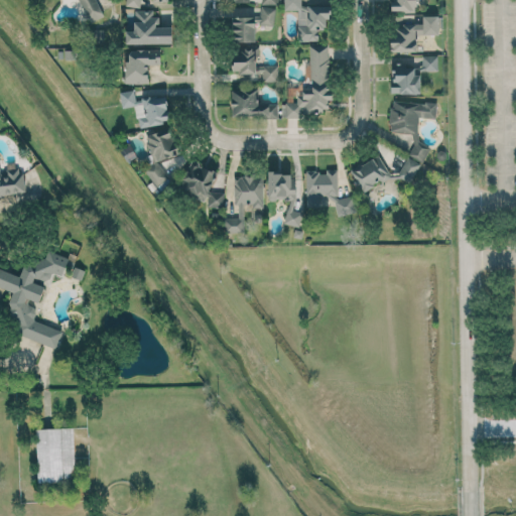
[(79,0),(89,22),(102,16),(95,0),(79,0)]
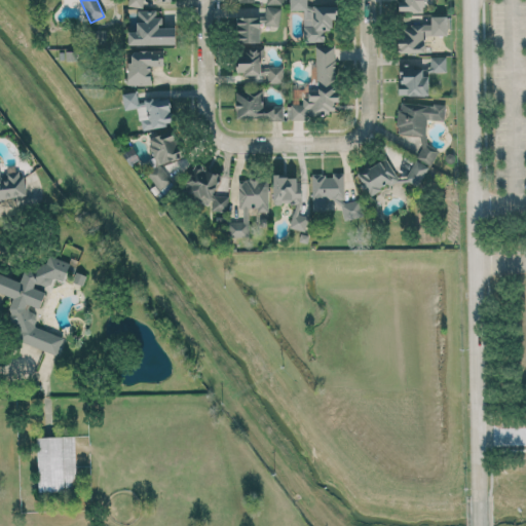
[(307,0),(289,0),(290,9),(304,9),(304,41),(325,41),(325,28),(335,28),(335,5),(307,5),(307,0)]
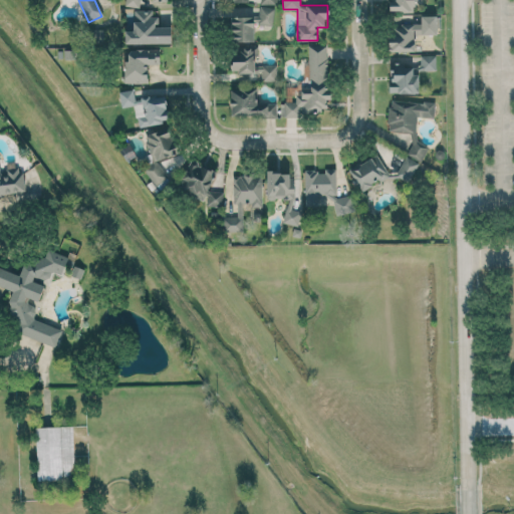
[(390,0),(390,10),(414,11),(414,0),(390,0)]
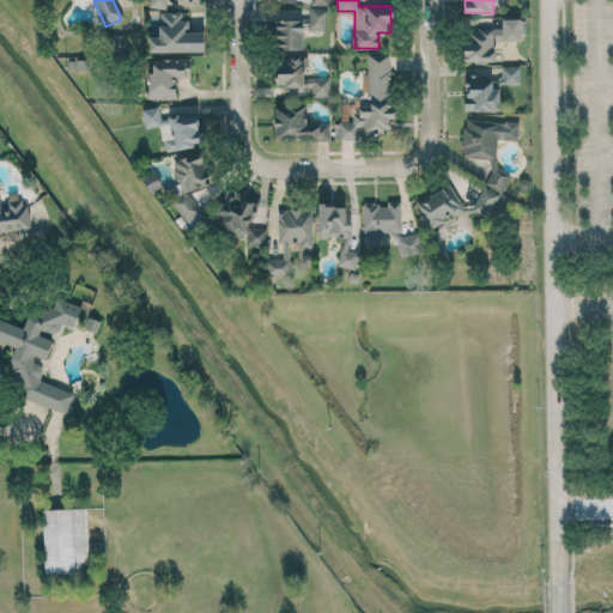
[(326,7),(308,7),(309,18),(277,19),(278,49),(303,48),(303,29),(327,28),(326,7)]
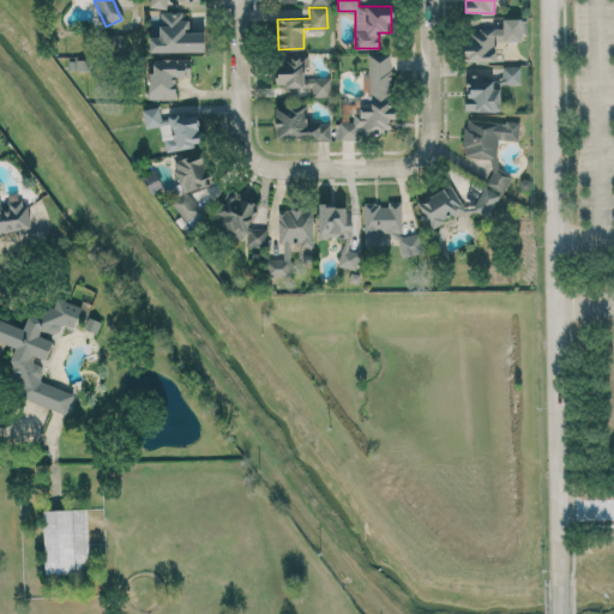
[(205,52),(204,31),(186,31),(186,11),(160,12),(160,36),(149,36),(149,52),(205,52)]
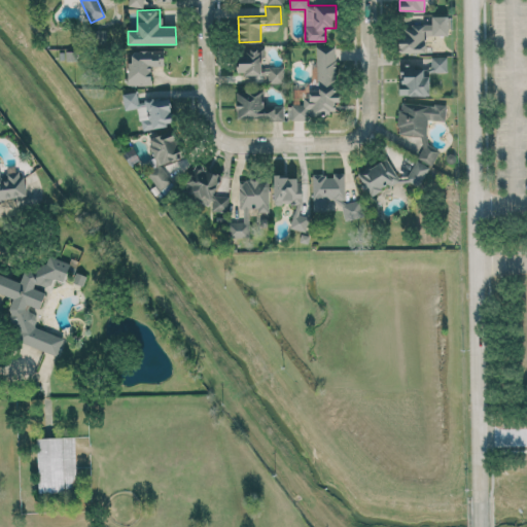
[(448,35),(448,15),(431,15),(431,23),(408,23),(408,34),(397,34),(397,53),(426,53),(426,35),(448,35)]
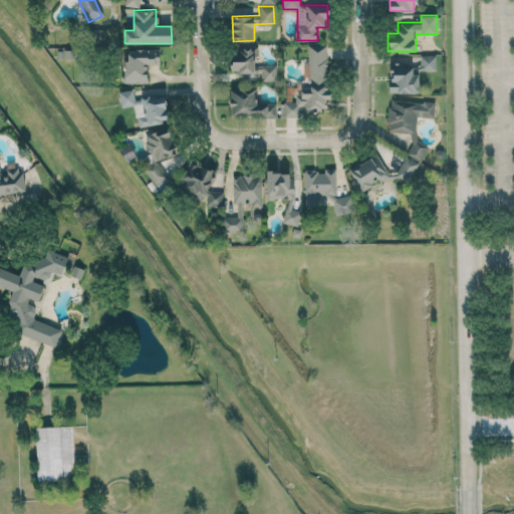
[(308,44),(310,86),(301,87),(301,93),(295,94),(295,100),(283,101),(284,114),(327,112),(326,99),(330,98),(327,44),(308,44)]
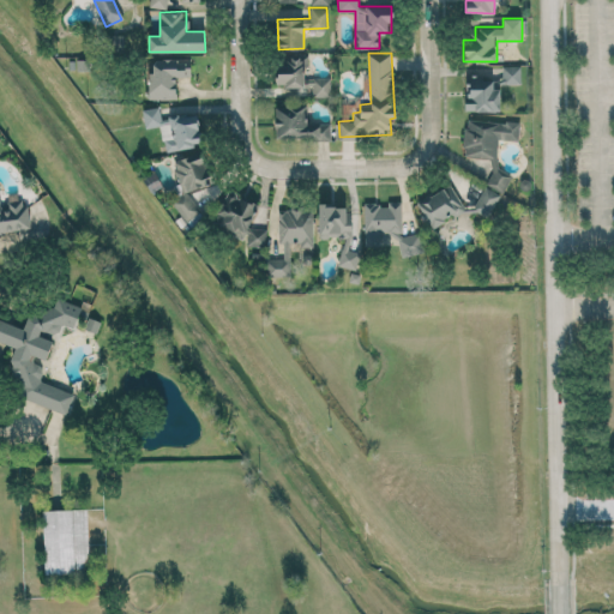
[(330,96),(331,77),(307,77),(307,54),(276,54),(276,86),(308,86),(308,96),(330,96)]
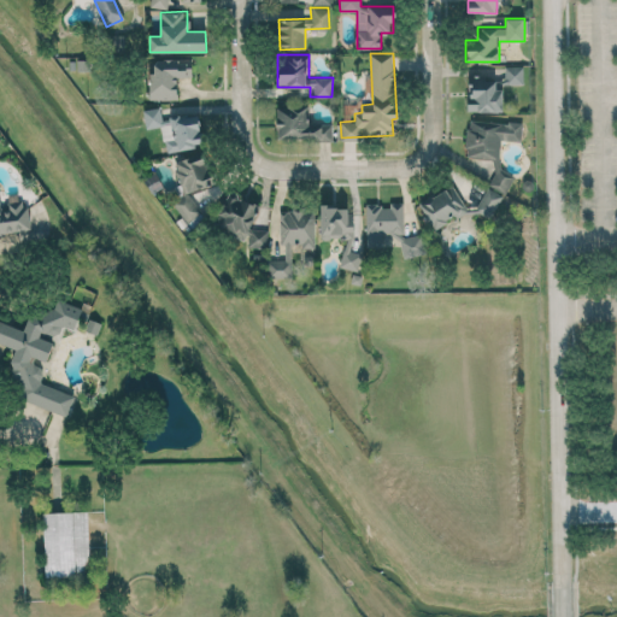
[(151,99),(177,99),(177,76),(192,77),(192,59),(151,58),(151,99)]
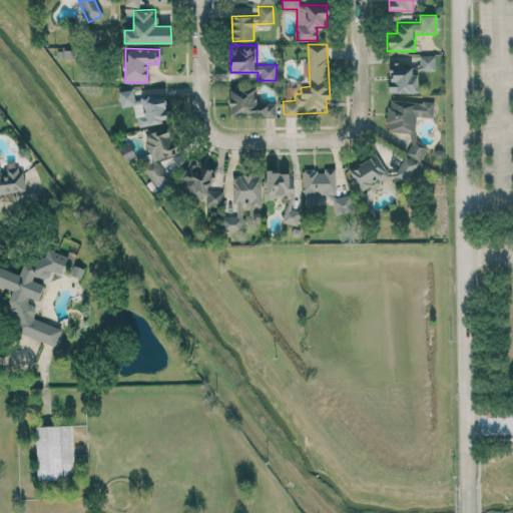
[(435,69),(435,54),(420,55),(420,70),(435,69)]
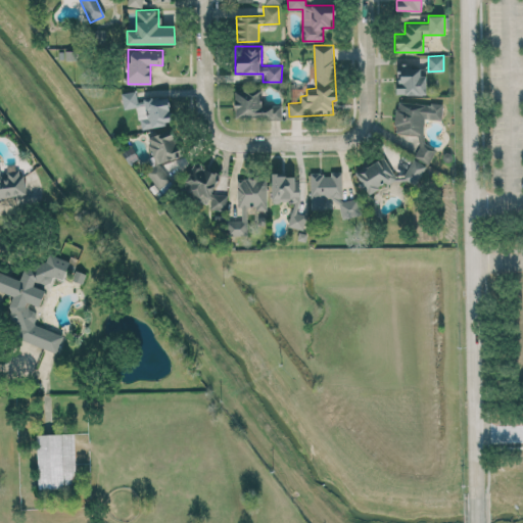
[(426,94),(426,75),(419,75),(419,64),(396,64),(396,94),(426,94)]
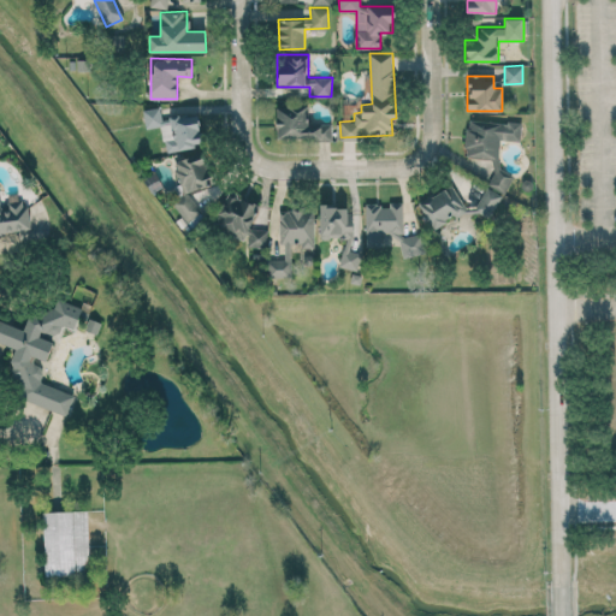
[(276,106),(277,140),(331,140),(331,123),(308,123),(308,105),(276,106)]
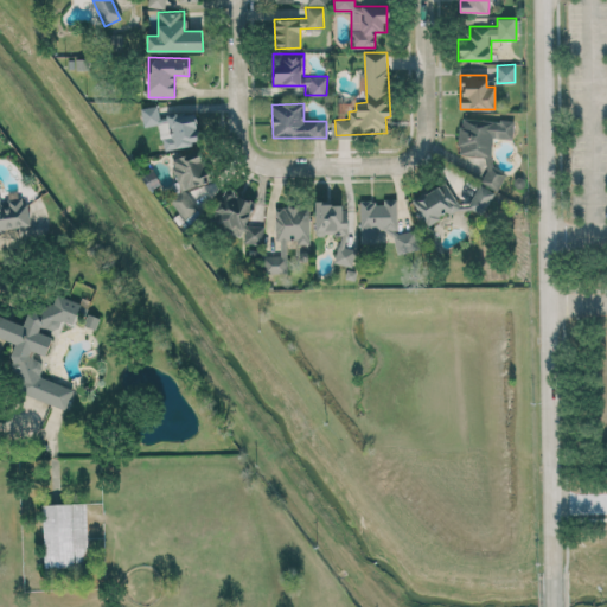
[(141,108),(144,126),(159,123),(163,149),(200,144),(196,112),(159,117),(158,104),(141,108)]
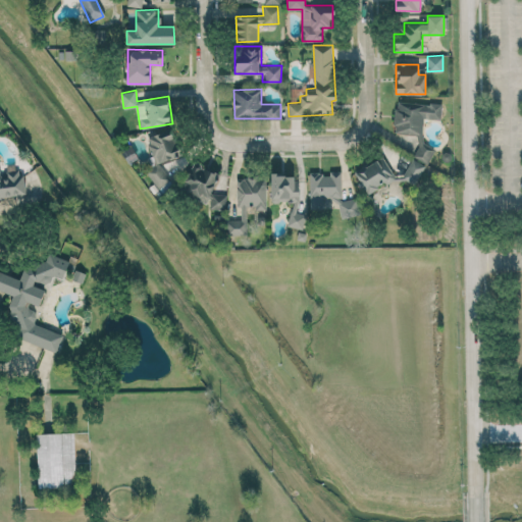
[(418,135),(416,158),(431,159),(432,145),(422,144),(424,117),(440,119),(441,104),(396,100),(394,133),(418,135)]
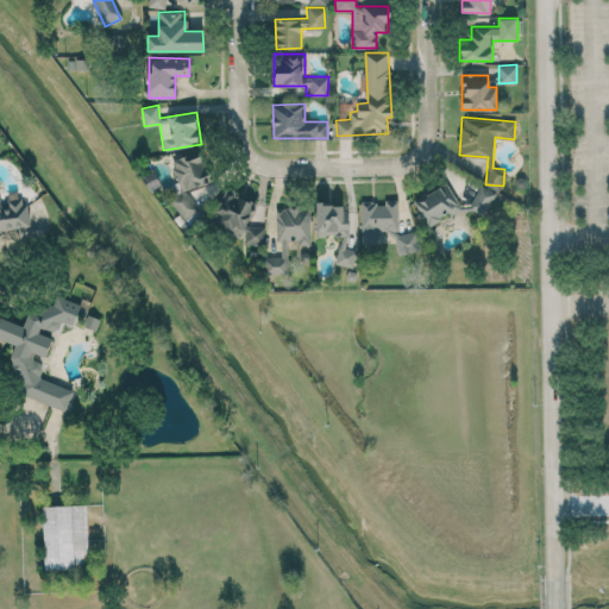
[(184,189),(202,184),(212,177),(209,170),(202,161),(200,151),(173,158),(176,175),(177,177),(181,192),(170,200),(186,220),(200,209),(184,189)]
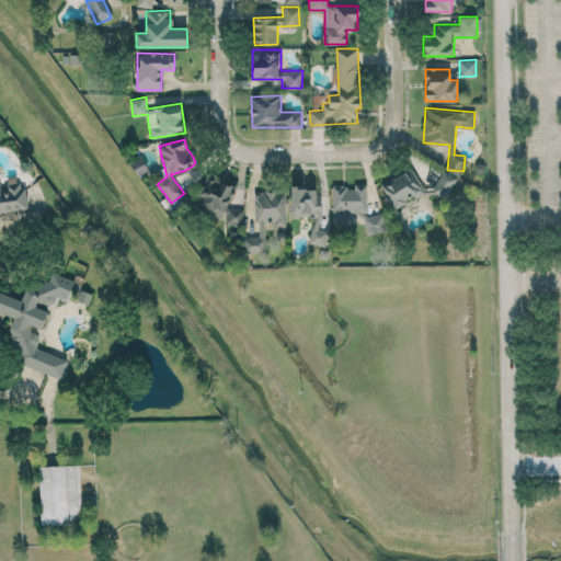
[(381,184),(395,208),(425,191),(412,167),(381,184)]
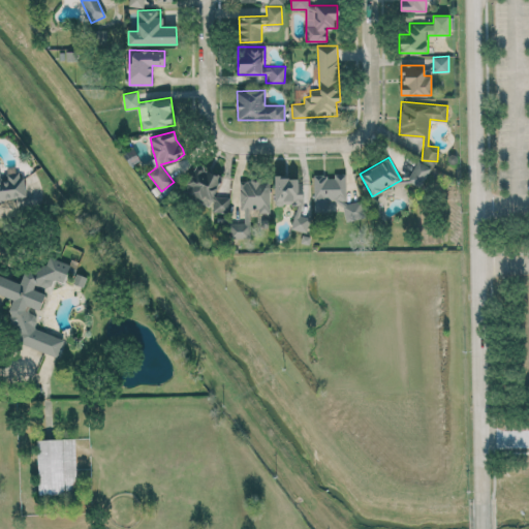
[(421,187),(432,167),(417,160),(407,180),(421,187)]
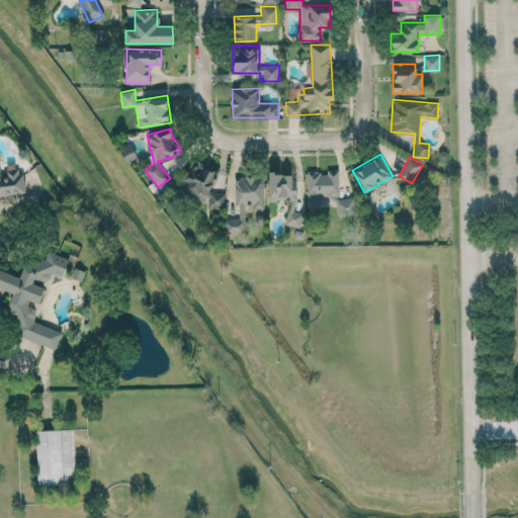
[(217,171),(189,164),(181,193),(207,200),(206,205),(221,209),(225,194),(211,191),(217,171)]
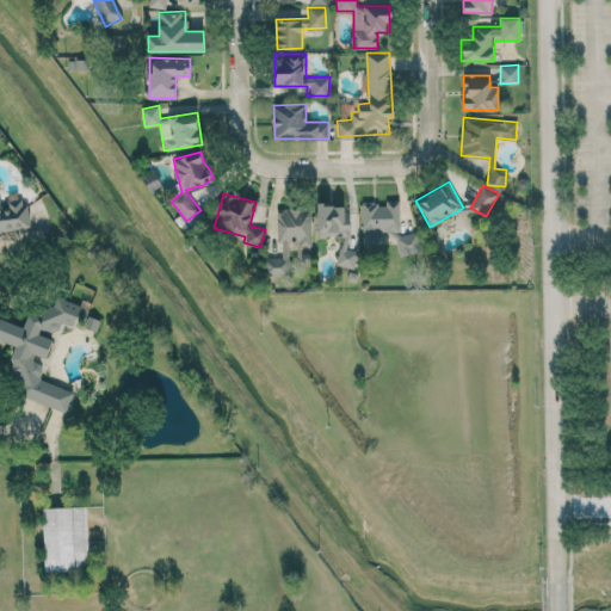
[(0,232),(31,227),(28,205),(19,198),(10,201),(5,204),(0,198),(0,232)]
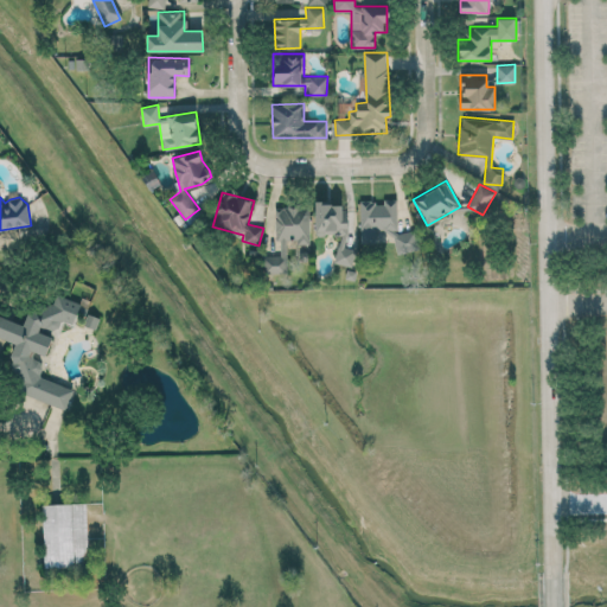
[(397,198),(383,198),(383,200),(359,200),(360,241),(377,241),(377,229),(397,228),(397,198)]
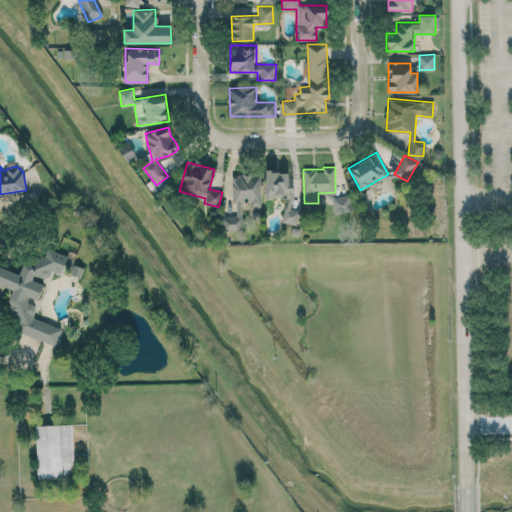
[(299,222),(298,209),(293,209),(292,170),(265,171),(266,198),(284,198),(284,223),(299,222)]
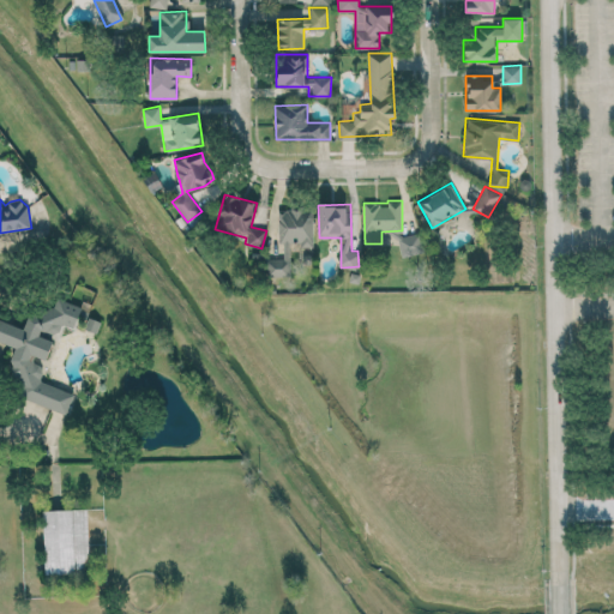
[(290,276),(290,245),(313,245),(312,208),(276,209),(277,258),(268,258),(268,276),(290,276)]
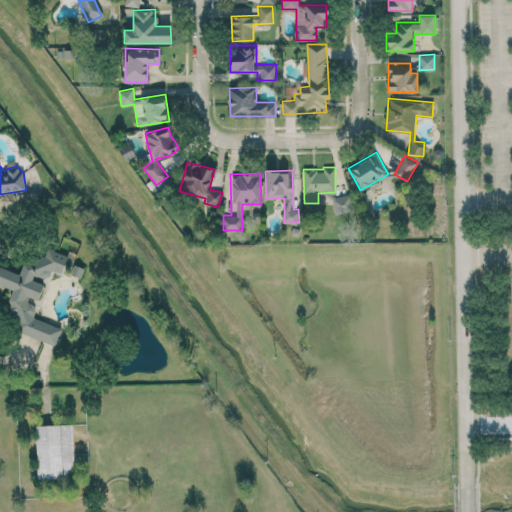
[(335,214),(353,210),(349,194),(331,198),(335,214)]
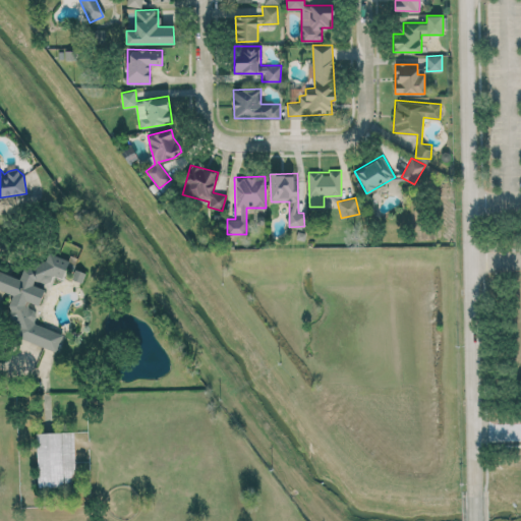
[(15,336),(57,351),(63,333),(36,324),(35,309),(32,302),(39,305),(45,289),(35,286),(34,280),(40,279),(49,283),(52,275),(63,279),(69,259),(49,252),(45,263),(25,265),(20,278),(0,271),(0,289),(12,294),(11,297),(15,336)]
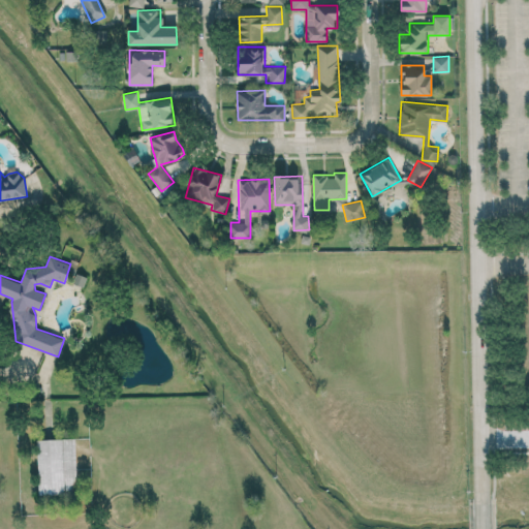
[(37,439),(38,494),(76,493),(75,438),(37,439)]
